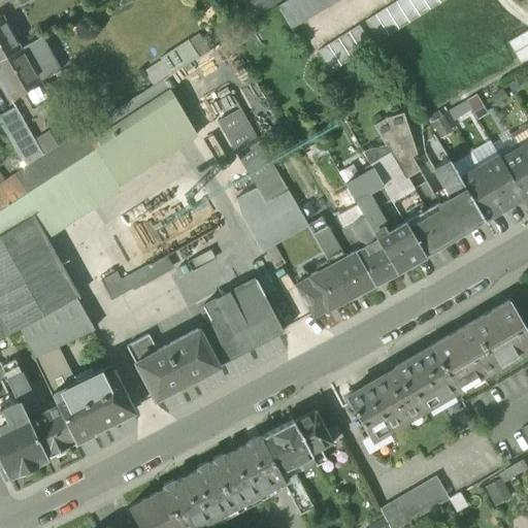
[(249,0),(258,13),(278,0),(249,0)]
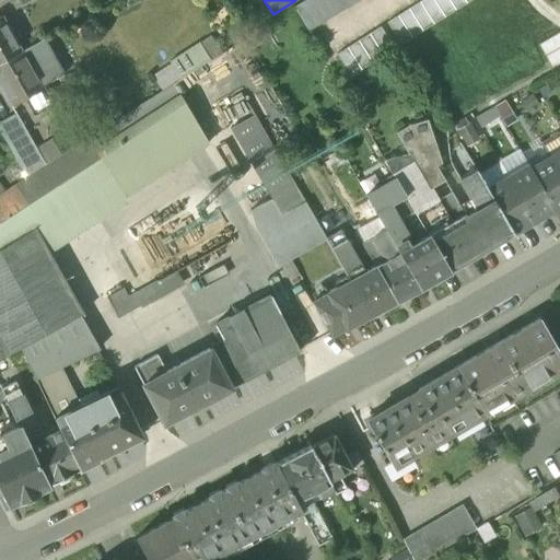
[(308,30),(343,8),(338,0),(304,0),(294,7),(308,30)]
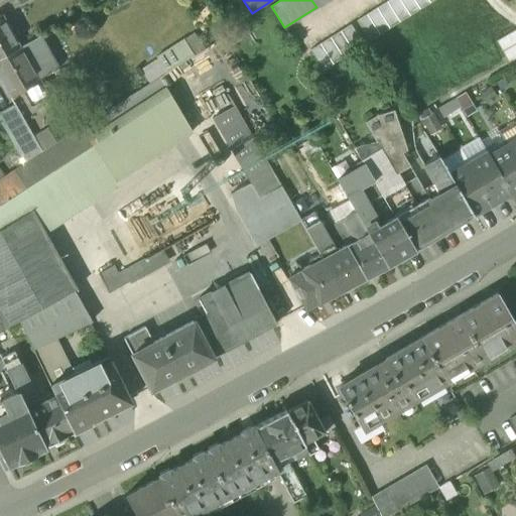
[(399,0),(389,0),(387,2),(400,22),(410,16),(399,0)]
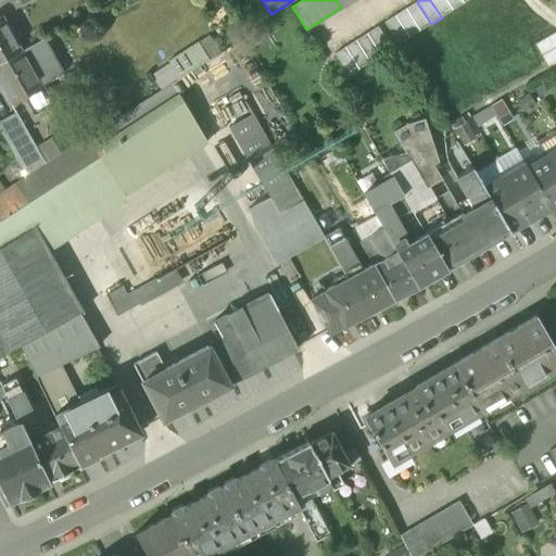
[(445,0),(430,0),(442,17),(453,10),(445,0)]
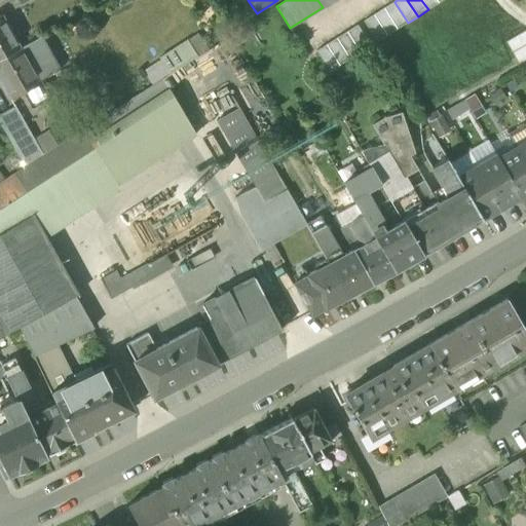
[(436,0),(421,0),(428,9),(439,3),(436,0)]
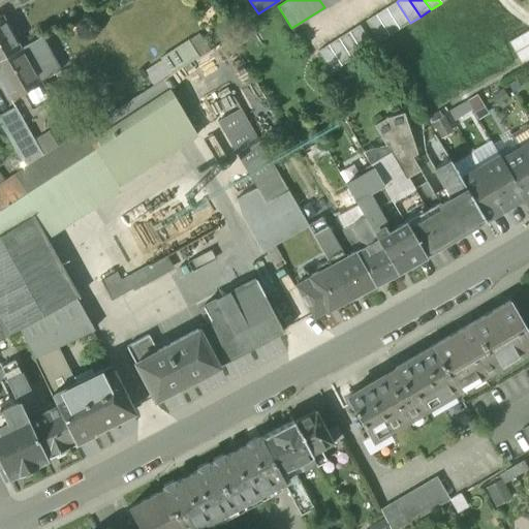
[(397,2),(386,8),(400,29),(410,23),(397,2)]
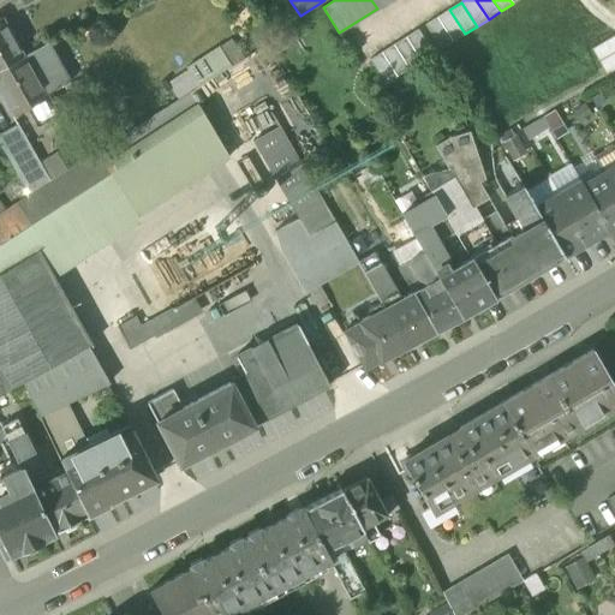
[(449,10),(437,17),(452,42),(465,34),(449,10)]
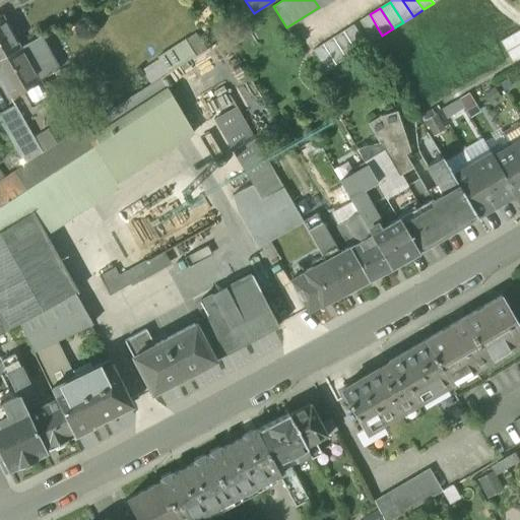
[(370,14),(360,21),(372,42),(382,36),(370,14)]
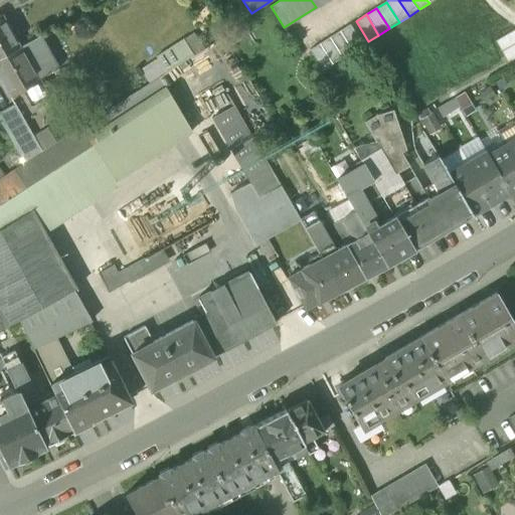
[(0,15),(0,58),(20,47),(2,15),(0,15)]
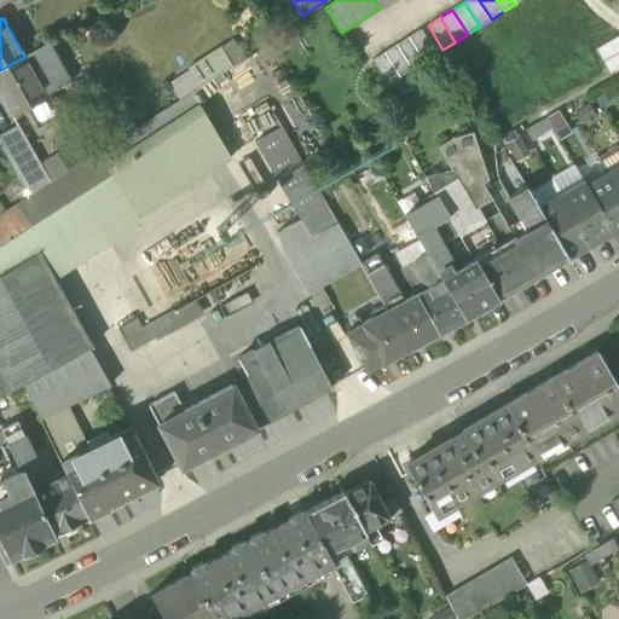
[(268,44),(275,55),(298,39),(291,29),(268,44)]
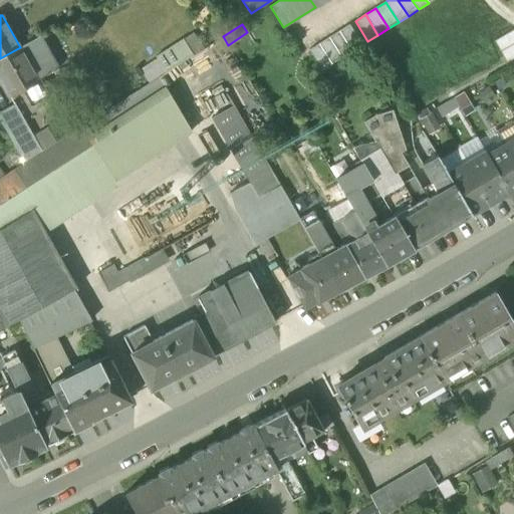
[(349,25),(339,31),(351,51),(361,45),(349,25)]
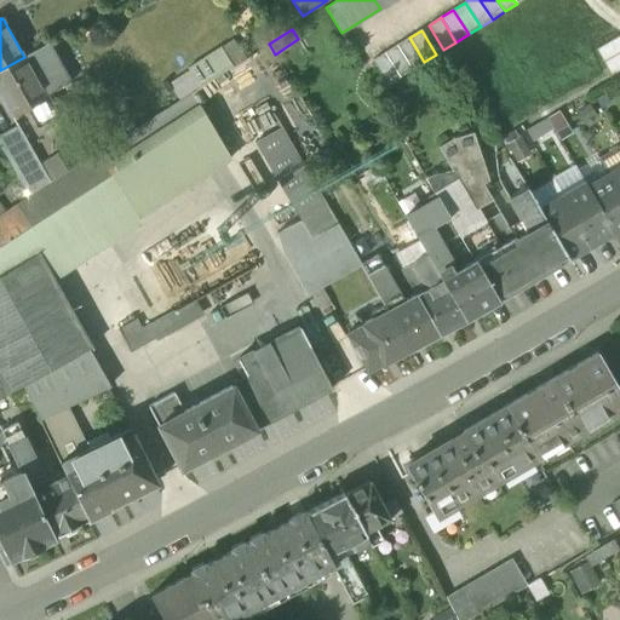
[(602,61),(619,51),(619,35),(597,50),(596,50),(602,61)]
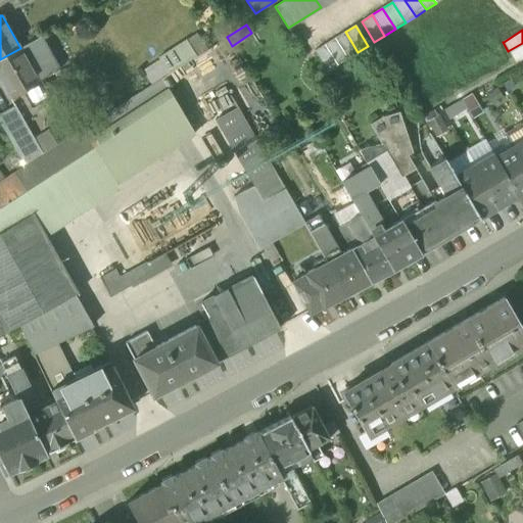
[(345,32),(335,38),(347,59),(358,52),(345,32)]
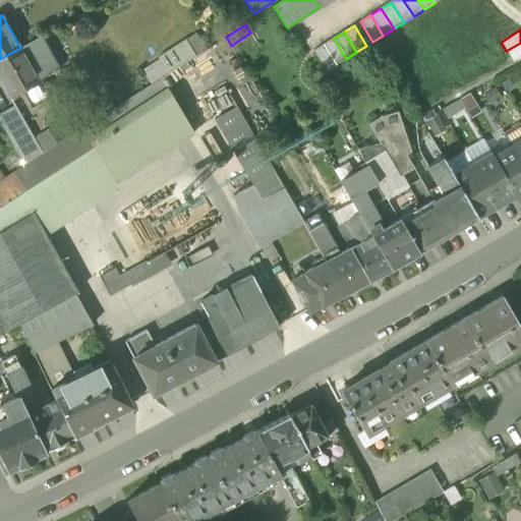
[(185,40),(195,56),(207,49),(196,33),(185,40)]
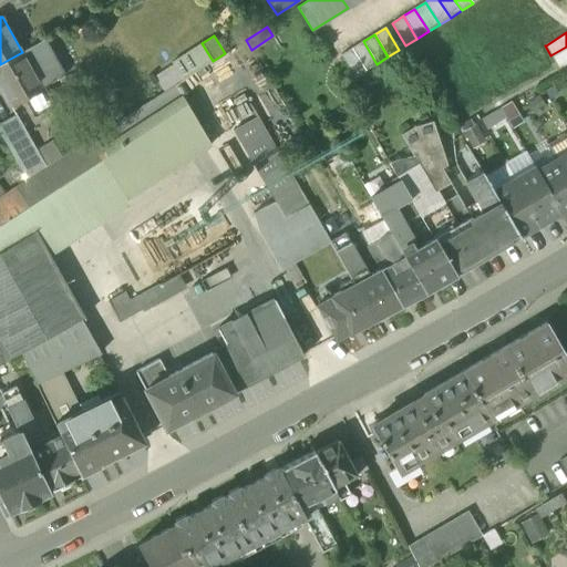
[(44,40),(22,52),(0,64),(0,89),(10,106),(23,99),(33,117),(54,106),(43,88),(64,75),(44,40)]
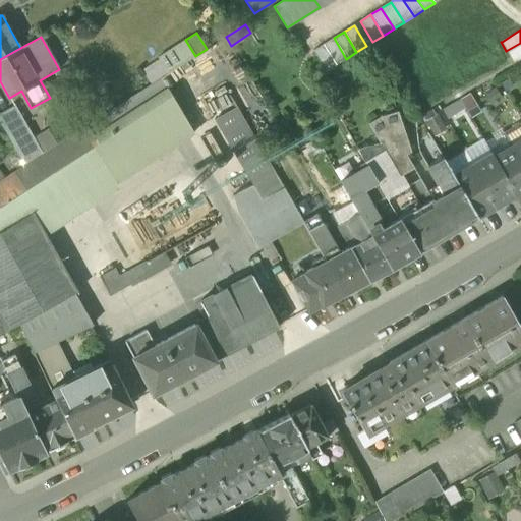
[(334,38),(324,44),(336,65),(346,59),(334,38)]
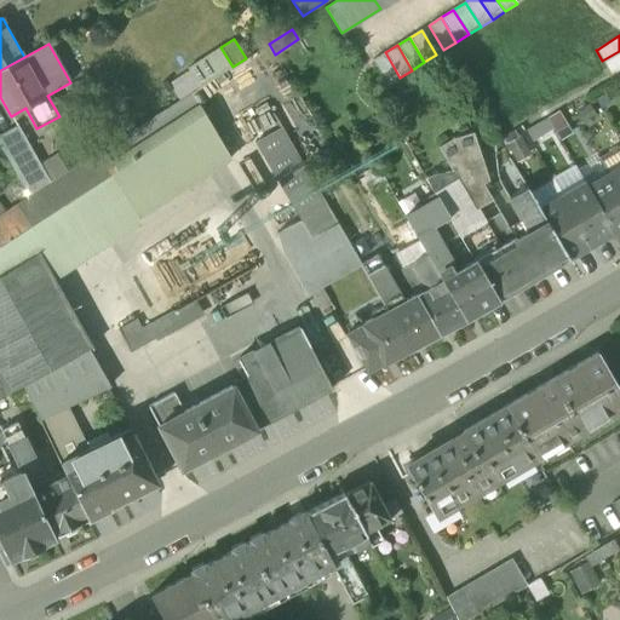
[(189,70),(200,89),(233,67),(220,47),(188,69),(189,70)]
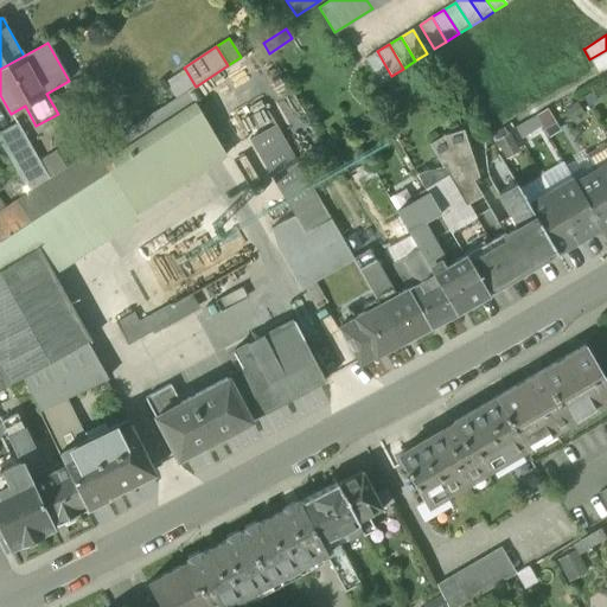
[(606,50),(589,59),(598,74),(606,68),(606,50)]
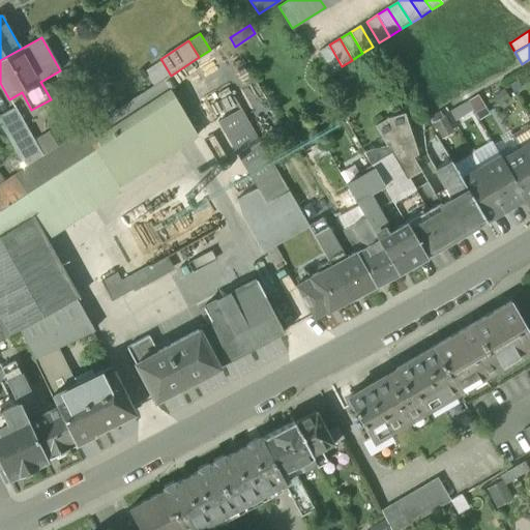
[(329,45),(319,52),(331,72),(342,66),(329,45)]
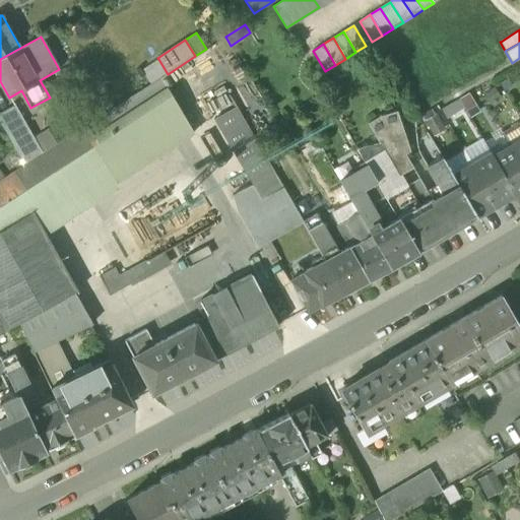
[(141,70),(150,84),(161,78),(168,74),(158,59),(141,70)]
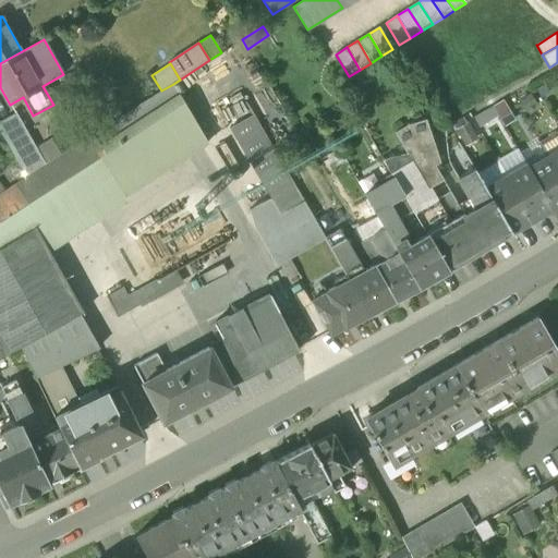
[(161,91),(94,135),(100,146),(179,95),(173,84),(161,91)]
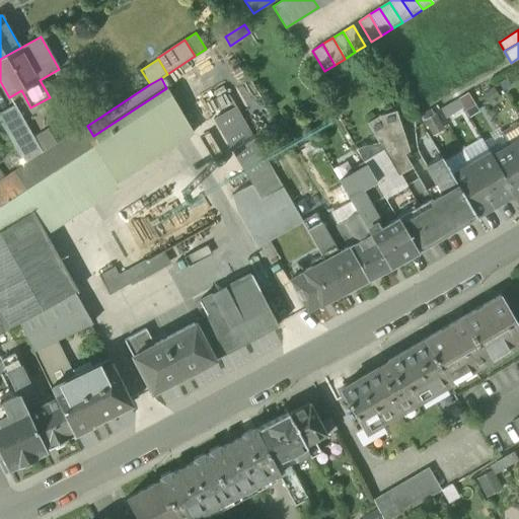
[(93,136),(87,126),(83,128),(105,162),(118,181),(194,133),(166,88),(93,136)]
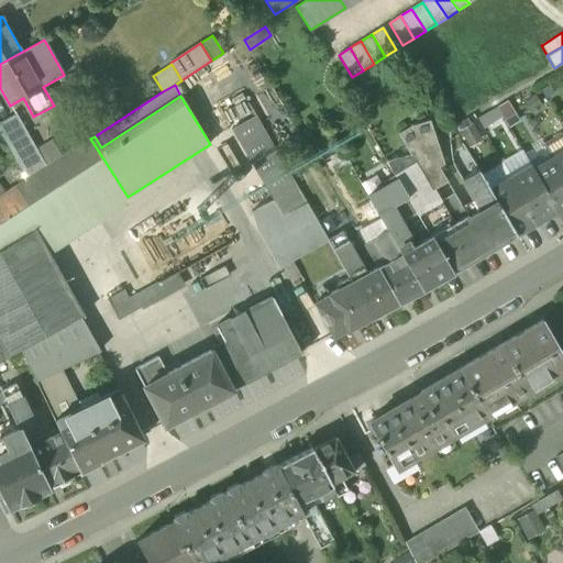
[(536,96),(522,102),(529,116),(542,108),(536,96)]
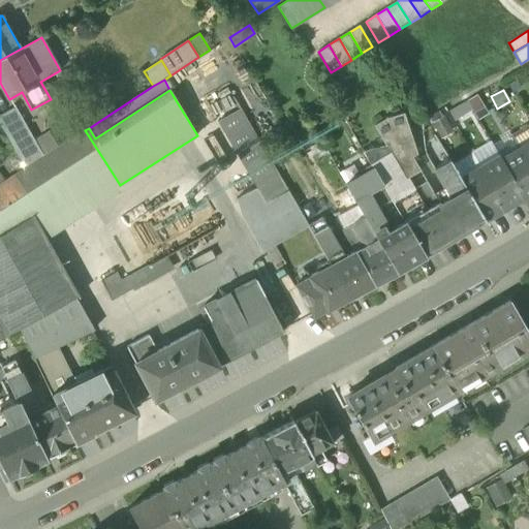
[(467,101),(472,111),(477,121),(489,115),(477,95),(467,101)]
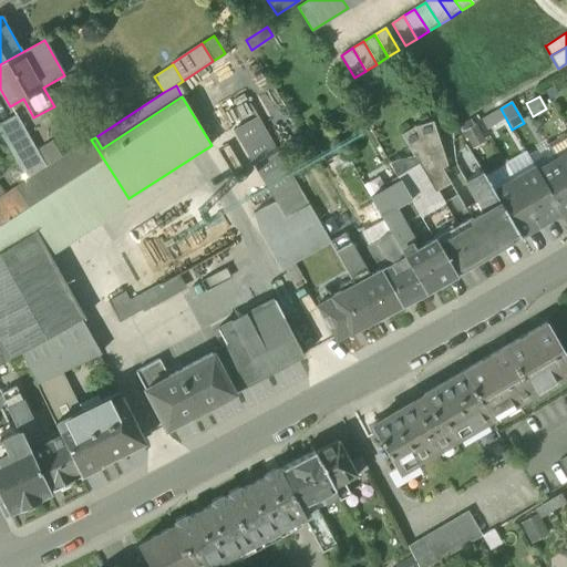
[(480,121),(485,130),(506,119),(501,109),(480,121)]
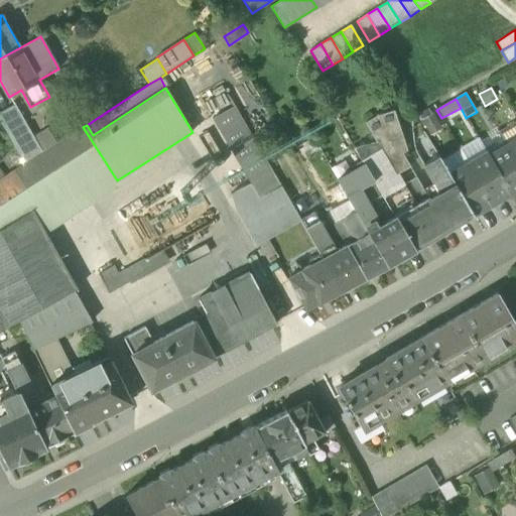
[(0,114),(0,121),(10,138),(28,128),(16,106),(0,114)]
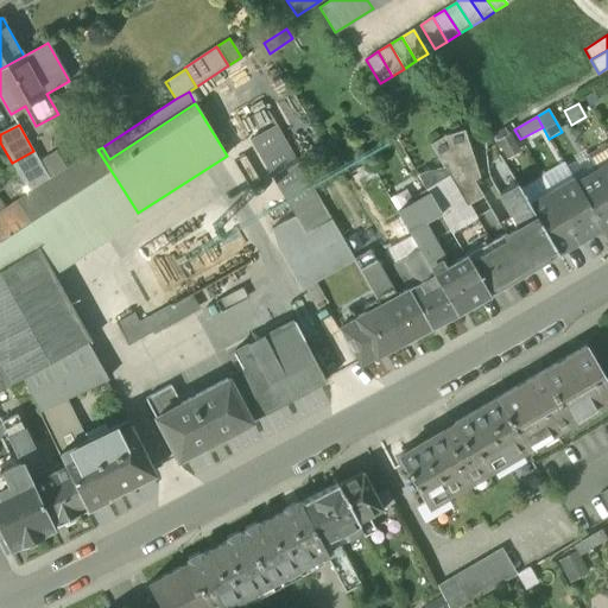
[(271,229),(277,248),(330,219),(276,125),(249,139),(295,216),(271,229)]
